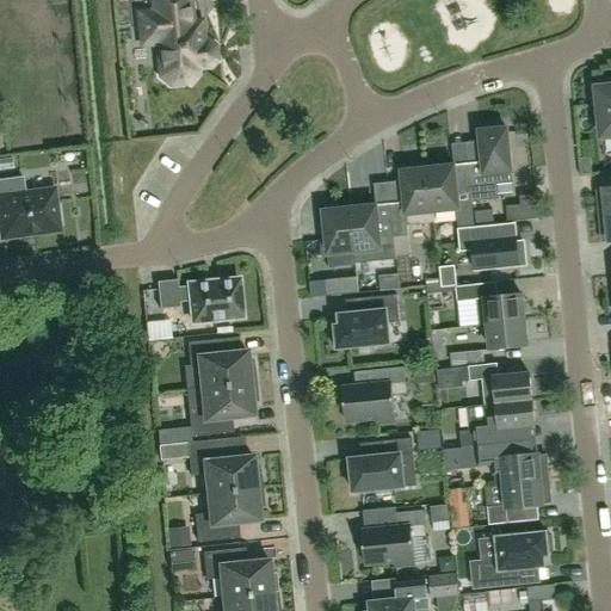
[(205,23),(191,24),(189,0),(153,0),(154,12),(140,14),(142,45),(158,44),(161,76),(171,84),(189,82),(196,73),(196,68),(210,67),(215,60),(214,48),(208,42),(205,23)]
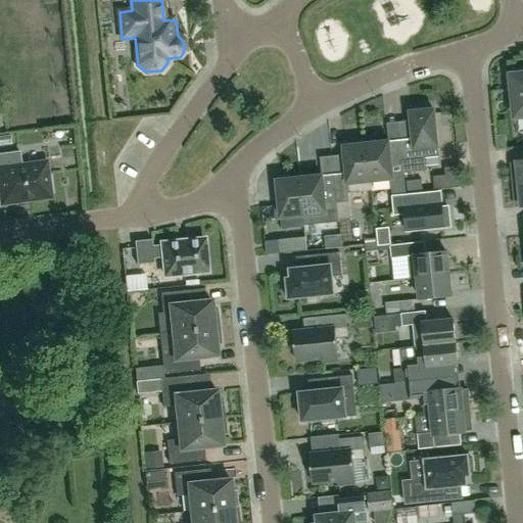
[(508,91),(512,90),(515,119),(522,117),(522,69),(506,72),(508,91)]
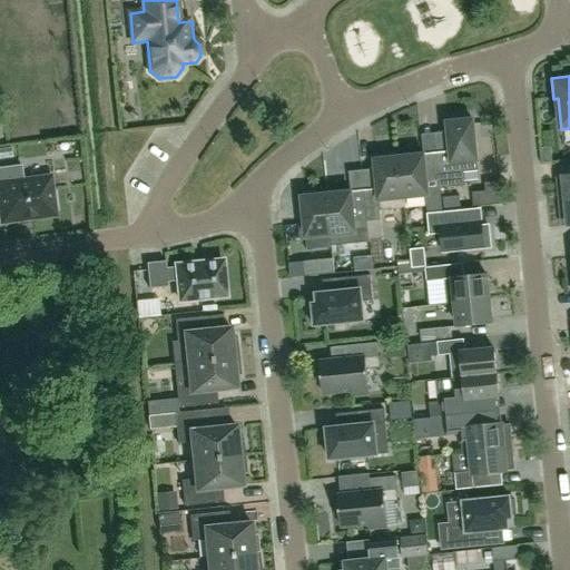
[(438,154),(441,189),(454,187),(453,179),(464,178),(462,163),(477,160),(473,120),(464,121),(464,118),(450,119),(450,124),(448,124),(450,153),(438,154)]
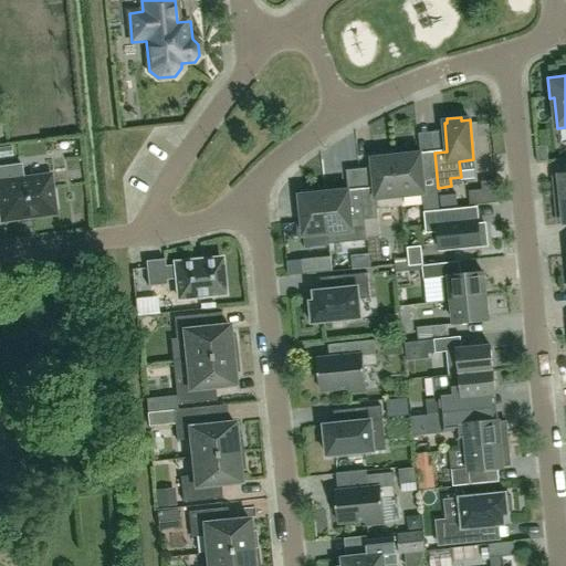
[(438,188),(435,153),(418,154),(418,155),(396,157),(400,197),(401,197),(425,195),(423,180),(437,179),(438,188)]
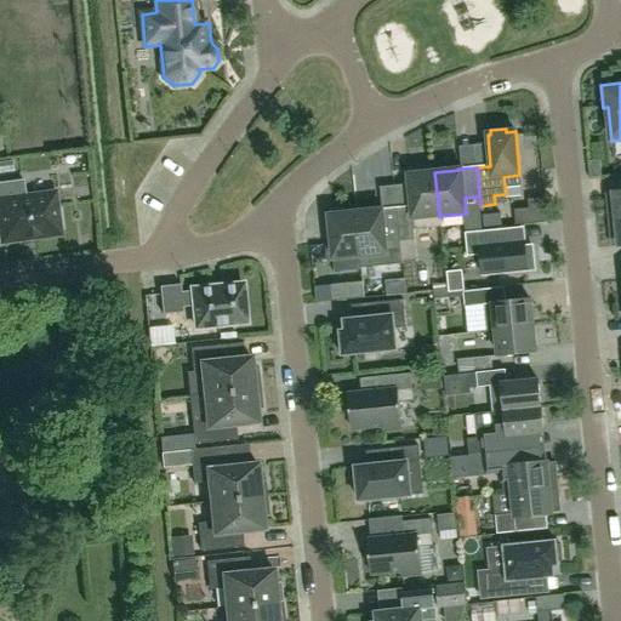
[(411,206),(397,208),(400,237),(398,237),(399,241),(415,240),(414,231),(442,228),(440,216),(439,216),(434,172),(426,174),(426,170),(410,171),(411,175),(408,175),(411,206)]
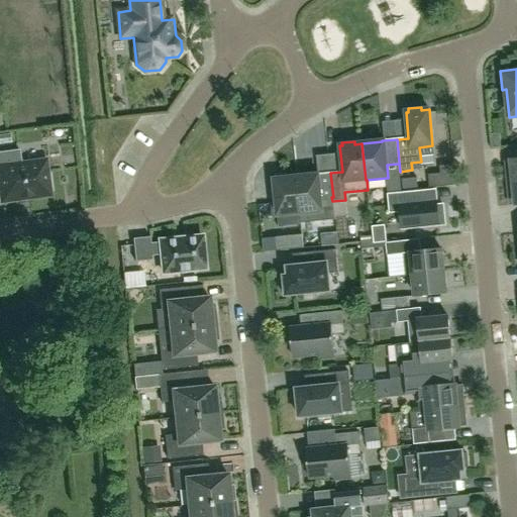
[(317,146),(318,169),(338,168),(337,145),(317,146)]
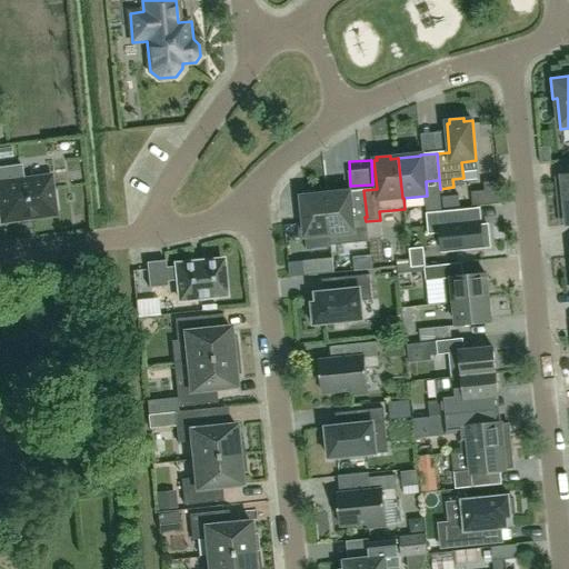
[(0,208),(2,222),(55,215),(55,211),(58,210),(56,192),(51,192),(49,178),(23,181),(21,166),(0,168),(0,208)]
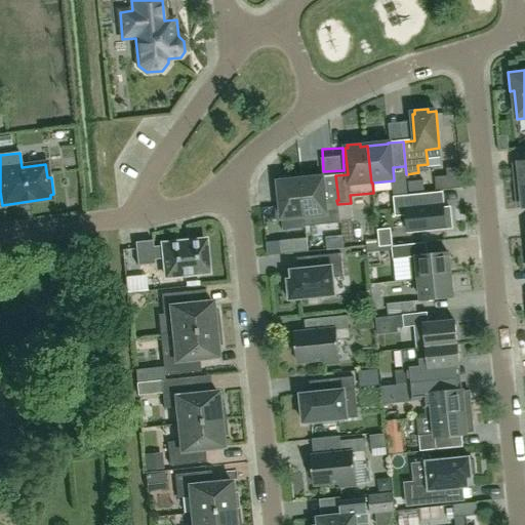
[(514,165),(516,186),(524,185),(524,162),(519,163),(520,164),(514,165)]
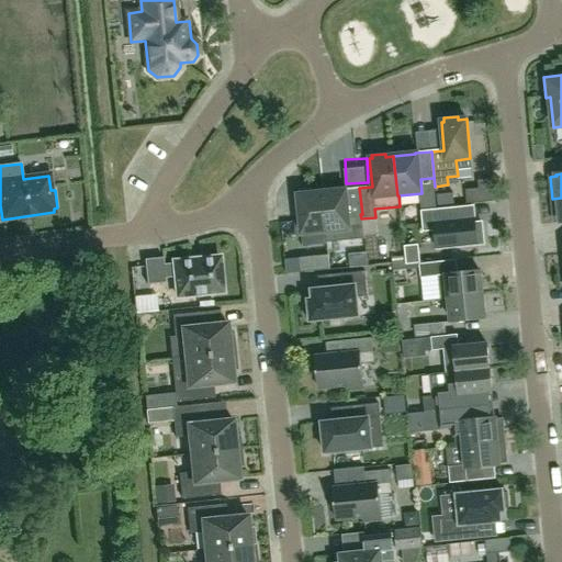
[(344,191),(322,193),(326,233),(327,240),(363,237),(361,218),(360,214),(362,214),(359,188),(344,190),(344,191)]
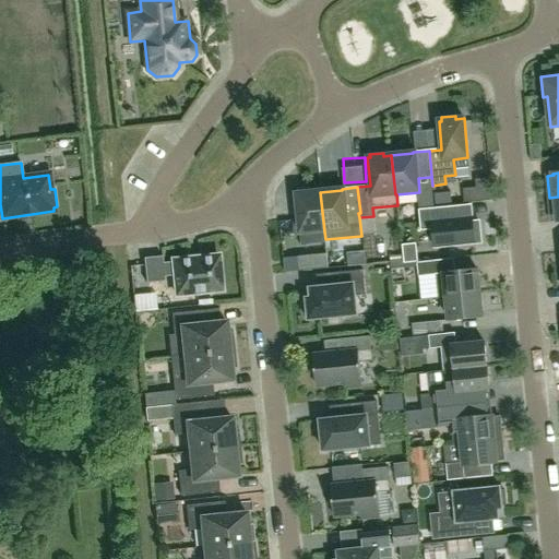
[(325,242),(325,239),(324,232),(320,192),(310,193),(310,189),(298,190),(298,194),(296,194),(301,245),(325,242)]
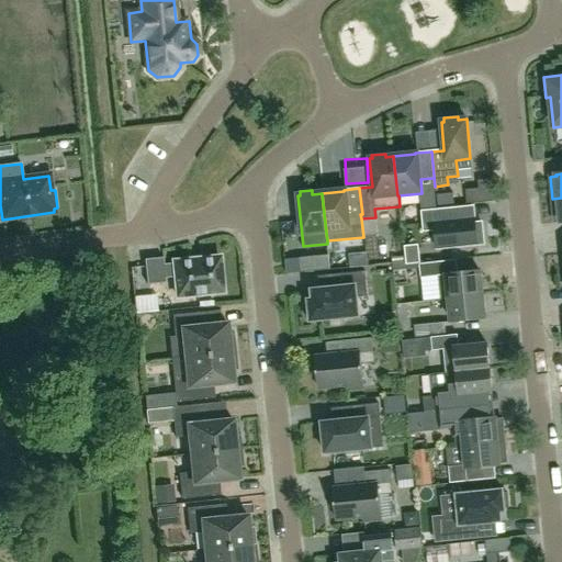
[(554,223),(561,222),(561,223),(561,198),(552,199),(554,223)]
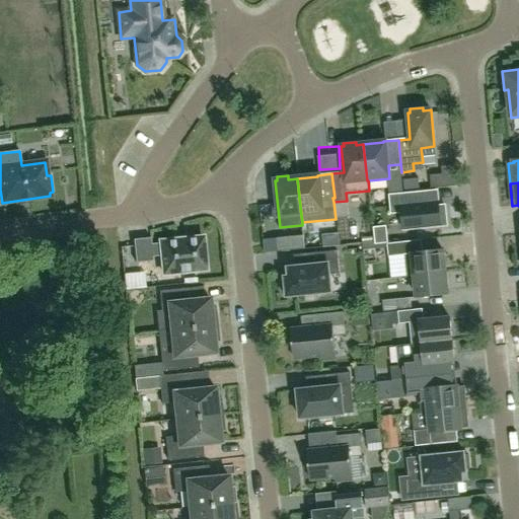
[(425,207),(424,192),(389,195),(391,214),(400,213),(402,232),(448,227),(446,205),(425,207)]
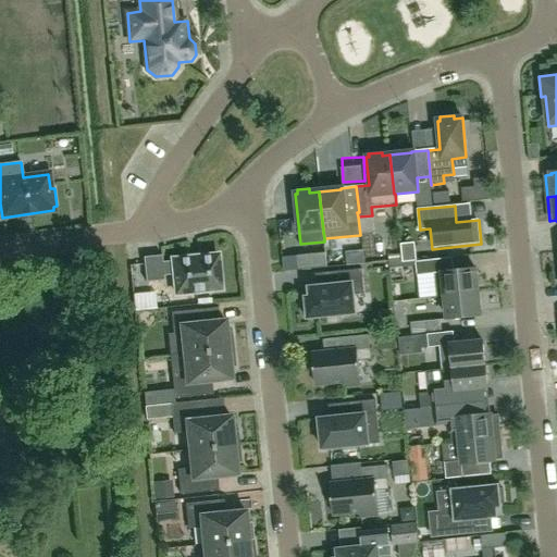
[(325,254),(314,255),(316,269),(326,268),(325,254)]
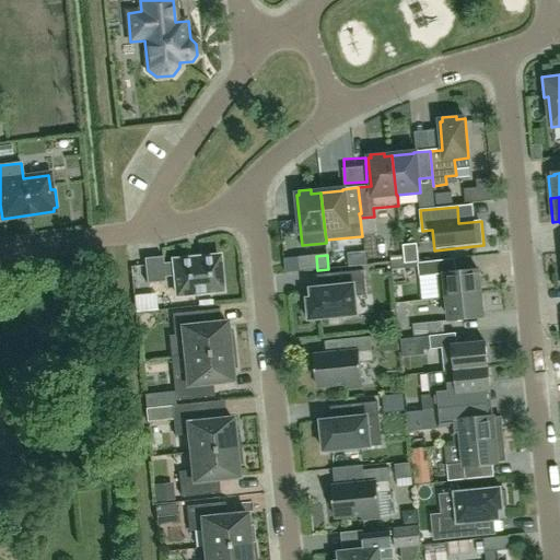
[(176,295),(222,291),(218,256),(173,261),(173,263),(163,264),(162,257),(143,258),(146,283),(164,282),(164,277),(174,277),(176,295)]
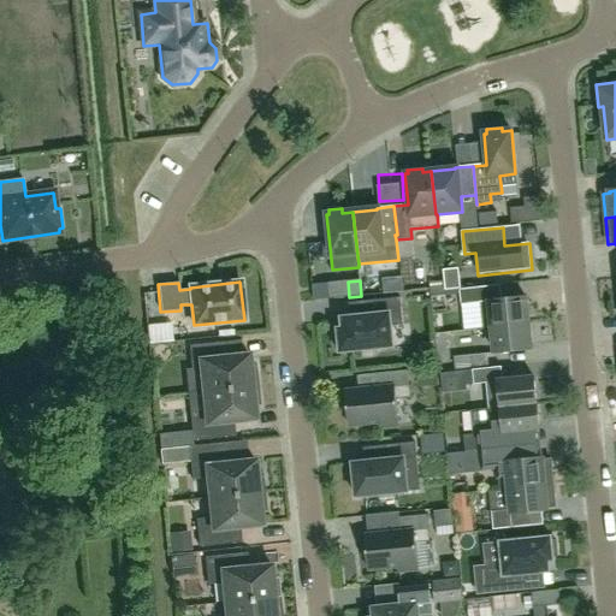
[(480,302),(484,329),(528,324),(526,297),(503,301),(501,284),(460,289),(461,304),(480,302)]
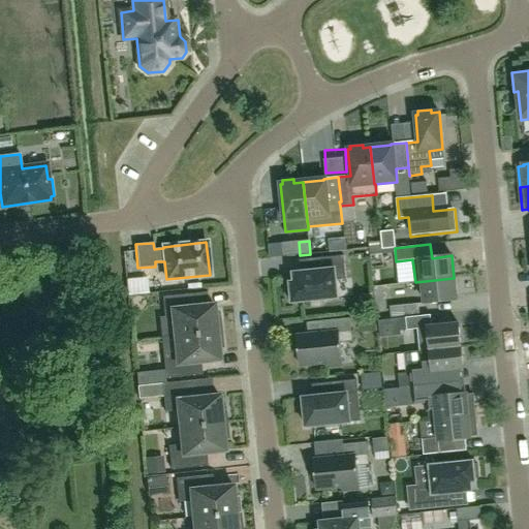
[(346,279),(344,256),(319,258),(320,271),(302,273),(293,274),(294,282),(290,283),(290,285),(286,286),(287,300),(291,300),(292,303),(337,298),(336,280),(346,279)]
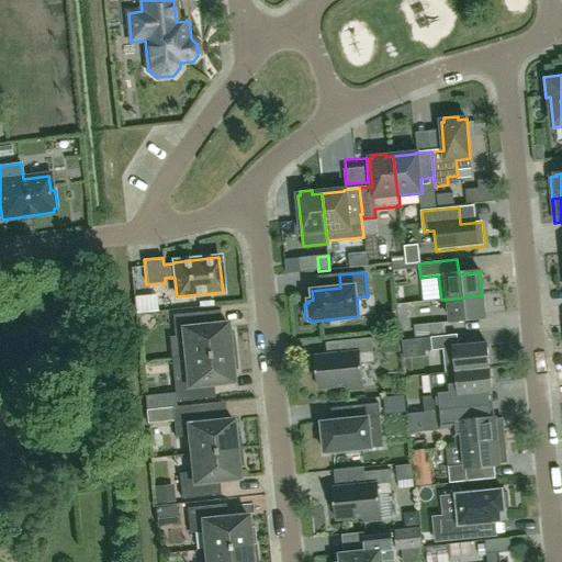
[(485,318),(482,295),(441,300),(441,301),(449,300),(451,323),(485,318)]
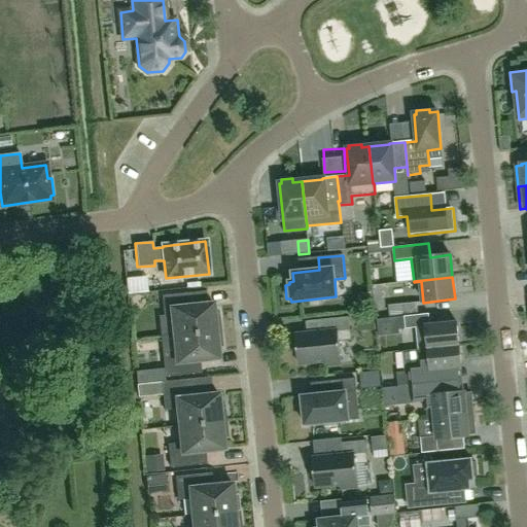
[(170,308),(173,336),(220,330),(219,315),(214,315),(213,304),(188,306),(187,293),(162,296),(163,309),(170,308)]
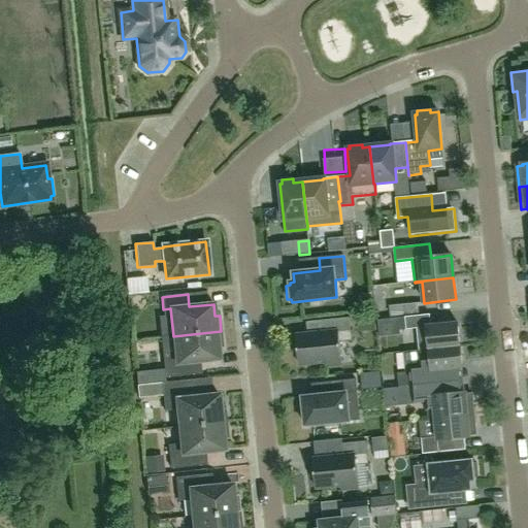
[(418,303),(389,306),(390,318),(419,316),(418,303)]
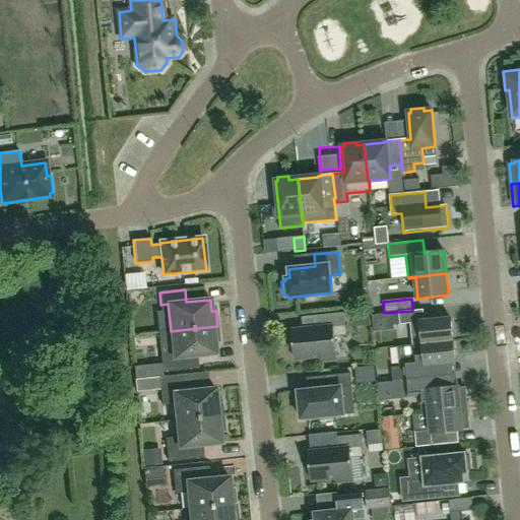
[(412,345),(453,341),(451,319),(425,322),(424,310),(399,313),(400,325),(410,324),(412,345)]
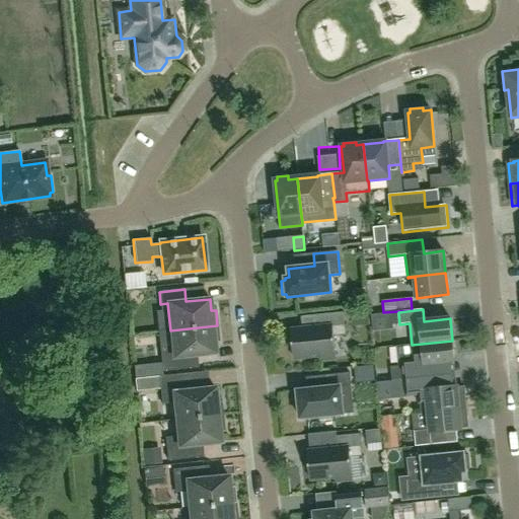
[(320,327),(291,330),(291,335),(288,335),(289,347),(292,347),(294,359),(318,356),(318,360),(336,358),(334,337),(346,335),(344,312),(319,315),(320,327)]
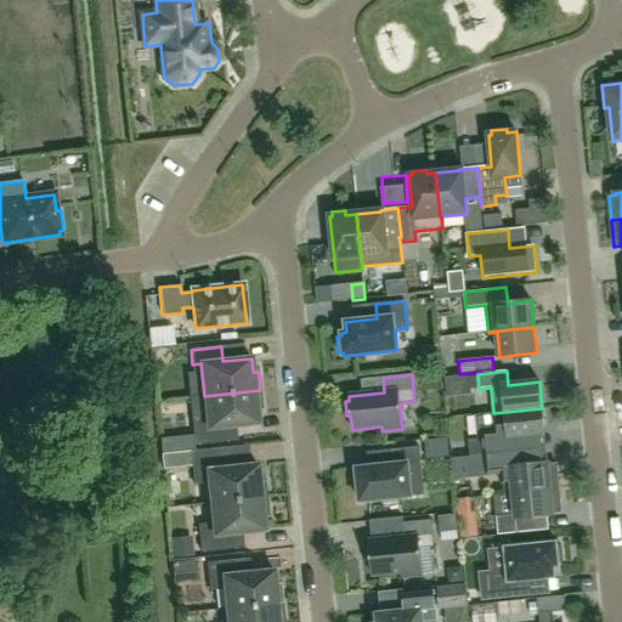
[(260,390),(204,396),(207,417),(192,418),(194,445),(231,441),(230,427),(258,424),(256,411),(263,410),(260,390)]
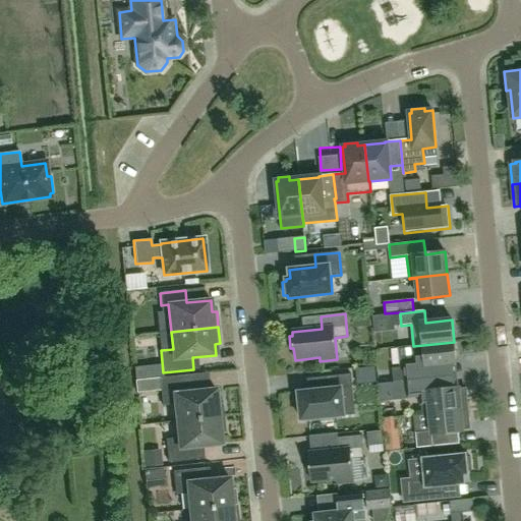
[(457,363),(454,342),(413,346),(416,367),(405,368),(393,369),(395,383),(406,381),(456,375),(458,375),(457,363)]
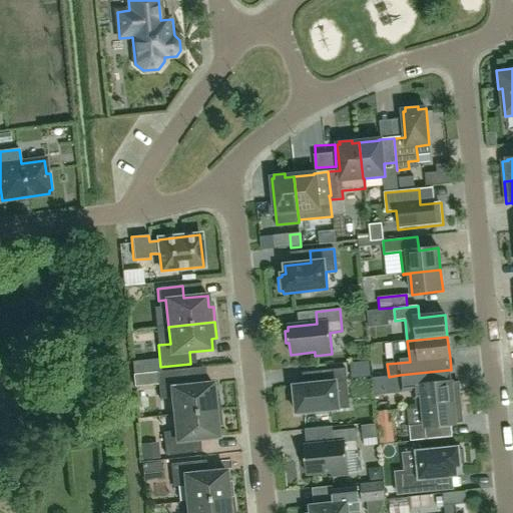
[(187,369),(157,372),(160,399),(172,398),(173,415),(220,410),(218,394),(213,395),(212,383),(188,386),(187,369)]
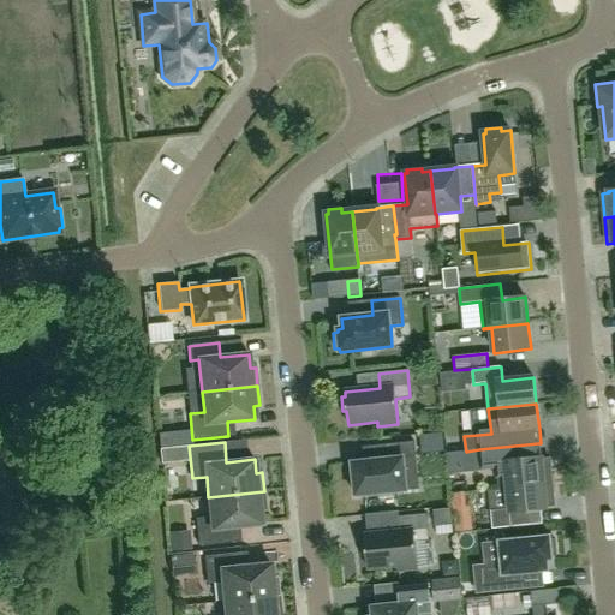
[(413,442),(386,445),(387,459),(352,463),(354,496),(419,490),(413,442)]
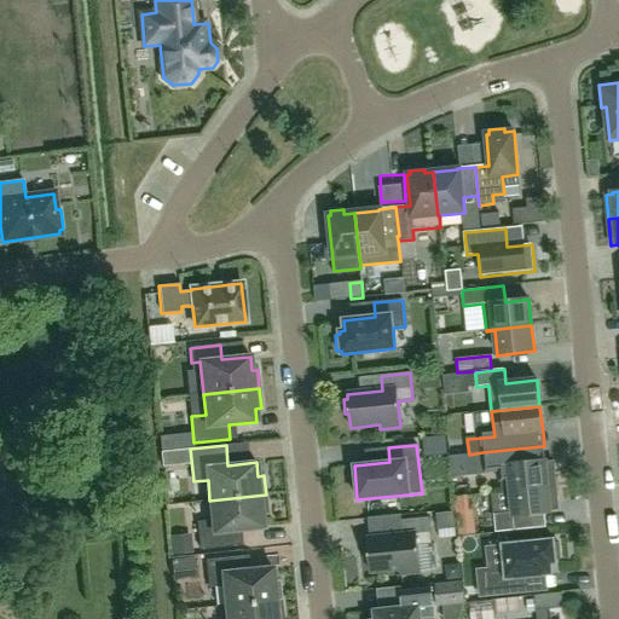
[(501,470),(502,491),(555,486),(553,463),(545,463),(545,461),(544,461),(542,446),(482,452),(485,472),(501,470)]
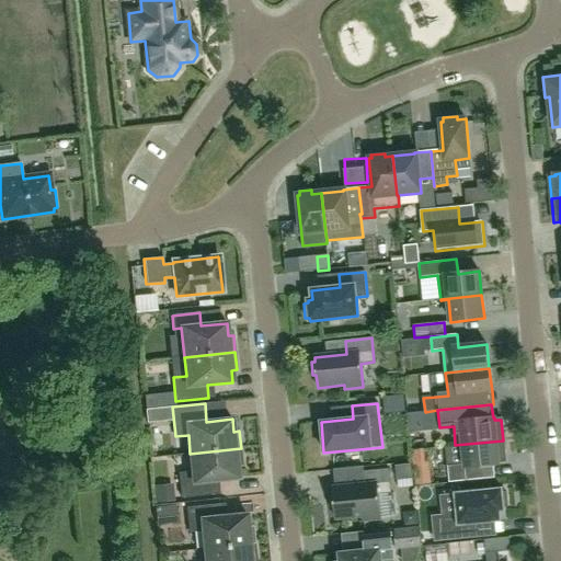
[(456,446),(464,446),(466,468),(499,465),(499,462),(505,461),(503,441),(455,445),(456,446)]
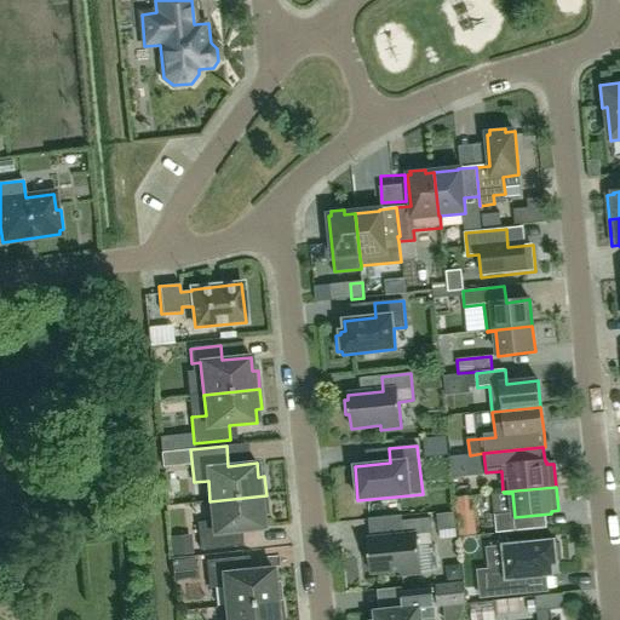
[(268,515),(267,495),(210,501),(212,522),(197,523),(201,550),(236,546),(235,532),(264,529),(263,515),(268,515)]
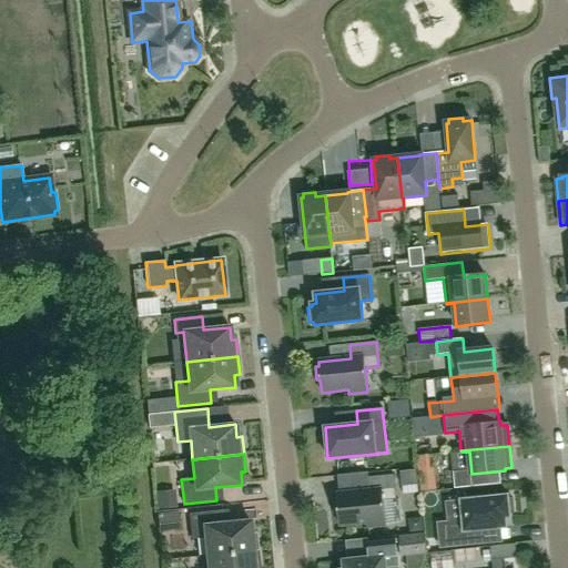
[(402,486),(418,485),(417,469),(401,472),(402,486)]
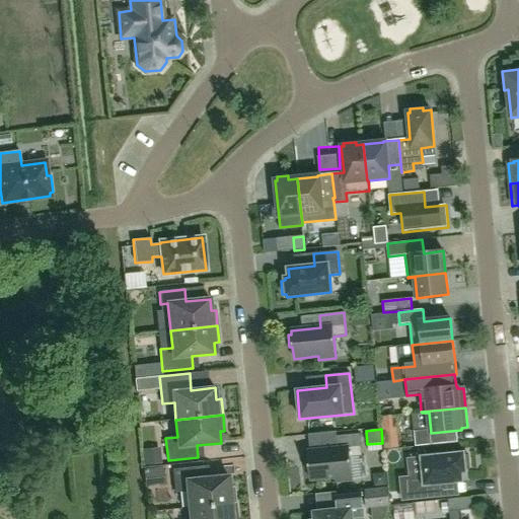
[(337,448),(307,451),(307,456),(304,456),(305,468),(308,468),(310,480),(335,477),(336,482),(352,479),(350,457),(362,456),(360,434),(336,437),(337,448)]
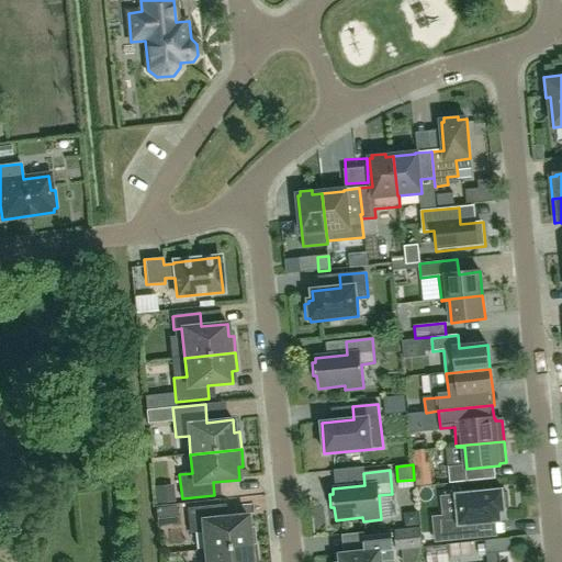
[(436,541),(474,538),(472,525),(501,521),(501,512),(505,512),(504,508),(508,508),(507,493),(503,494),(503,491),(457,495),(459,516),(434,518),(436,541)]
